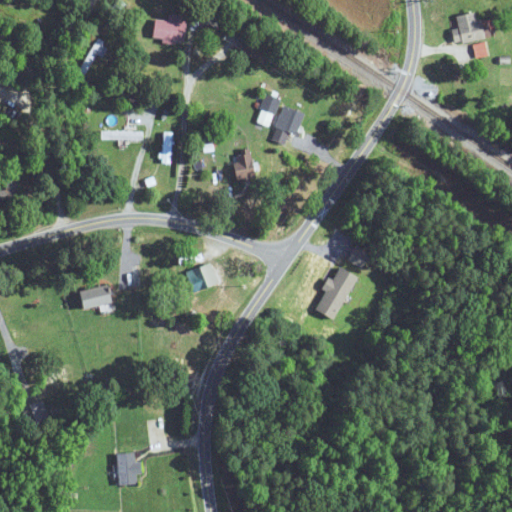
[(483,39),(477,11),(456,15),(459,28),(451,29),(454,44),(483,39)]
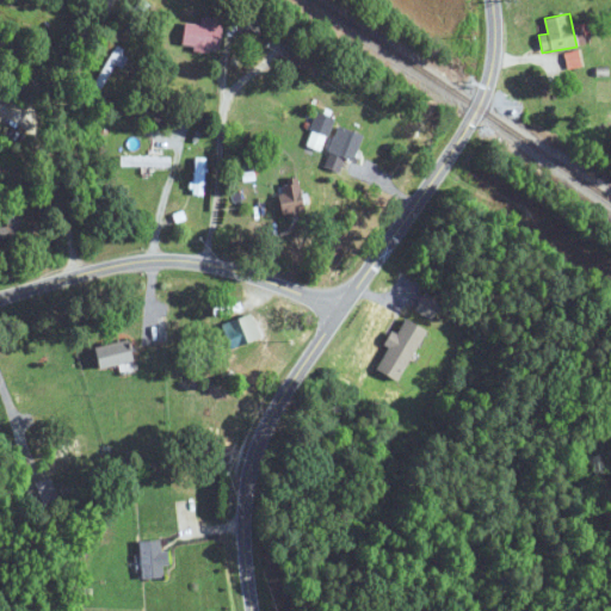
[(183,49),(220,49),(220,18),(199,18),(199,24),(184,23),(183,49)]
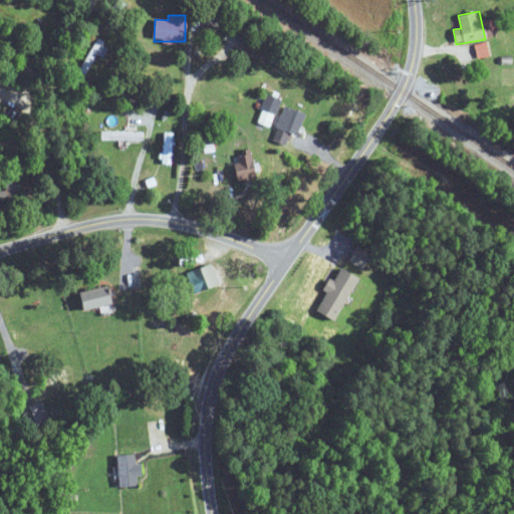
[(273,127),(280,97),(266,93),(258,123),(273,127)]
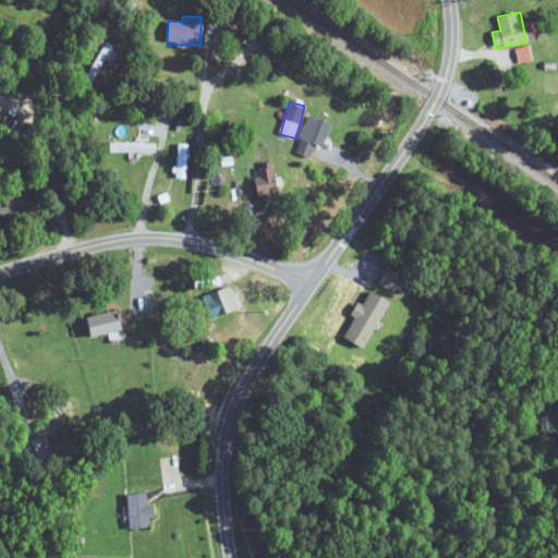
[(300,141),(323,148),(330,123),(307,116),(300,141)]
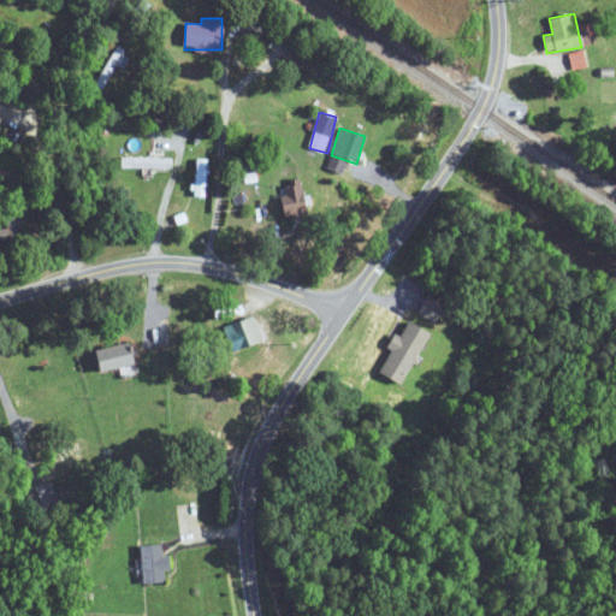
[(207,195),(207,159),(196,159),(196,195),(207,195)]
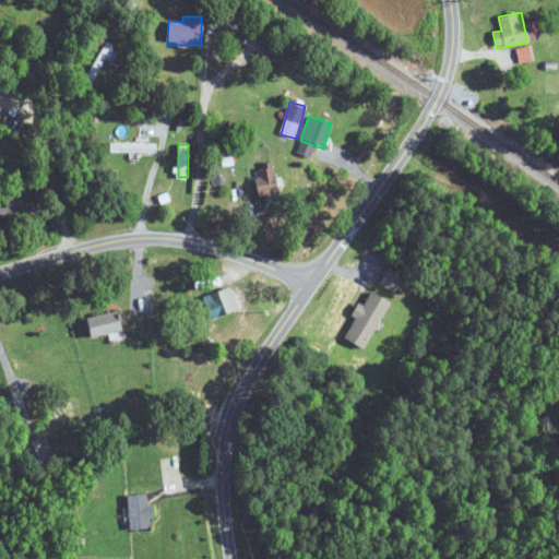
[(278,194),(275,164),(253,167),(258,198),(278,194)]
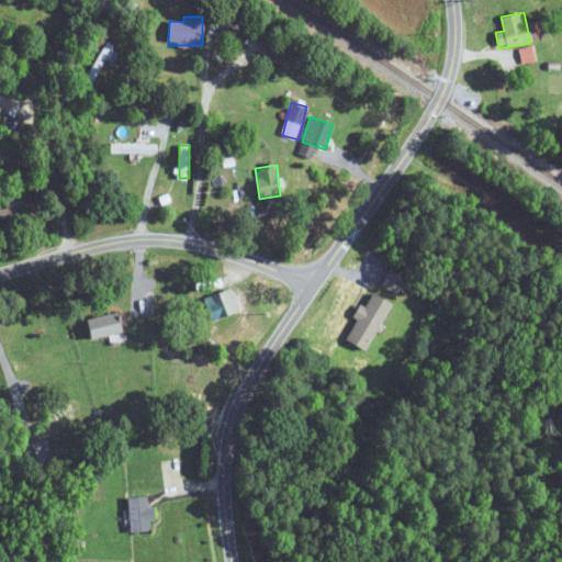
[(6,210),(0,209),(0,218),(19,220),(19,200),(6,200),(6,210)]
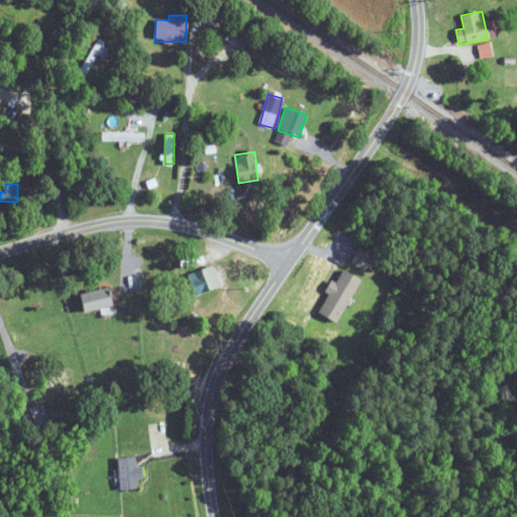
[(350,262),(364,270),(372,256),(359,248),(350,262)]
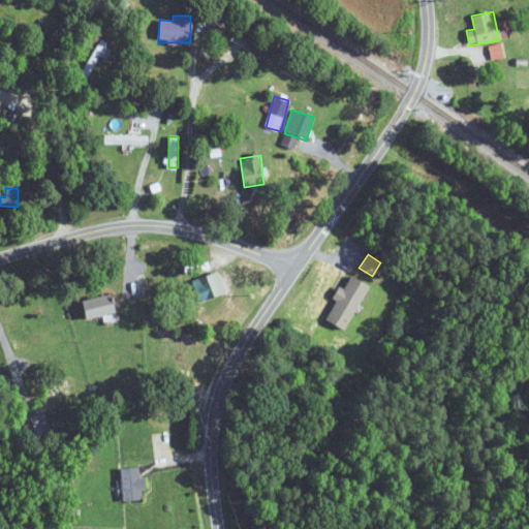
[(225,292),(217,272),(192,282),(200,303),(225,292)]
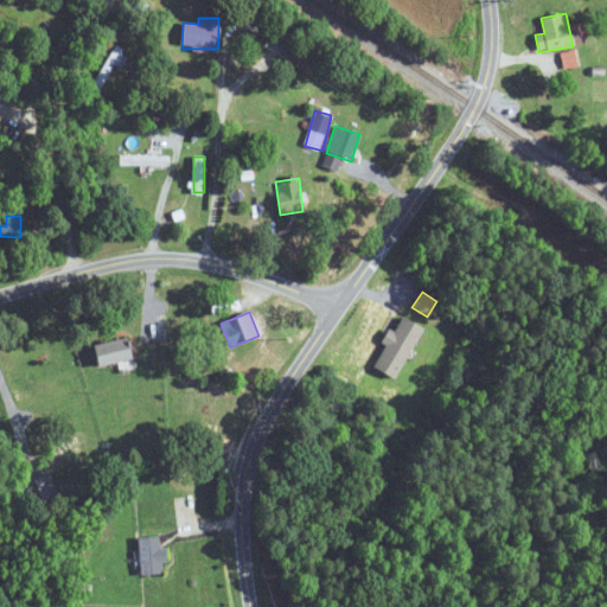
[(371,366),(394,379),(423,330),(403,317),(394,333),(391,332),(371,366)]
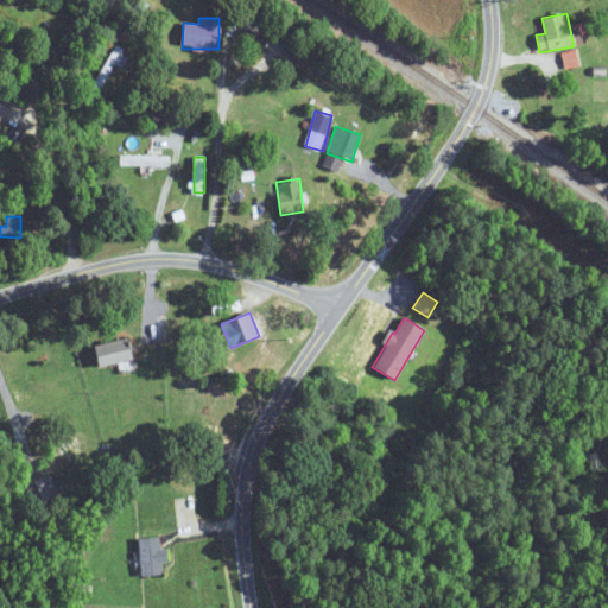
[(97,368),(132,360),(127,339),(93,347),(97,368)]
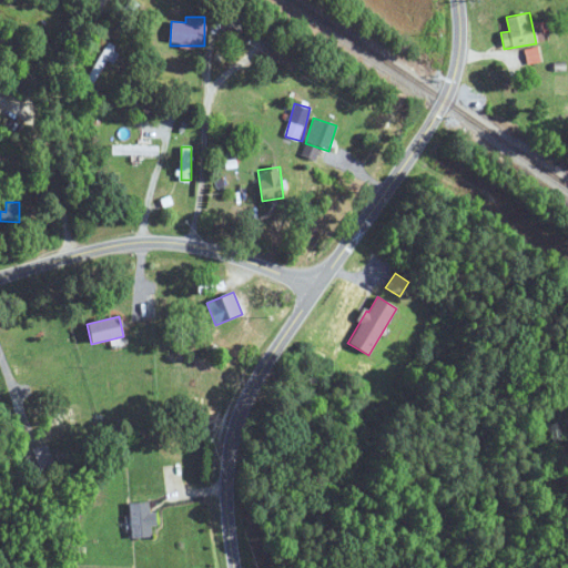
[(23,455),(31,474),(56,465),(48,446),(23,455)]
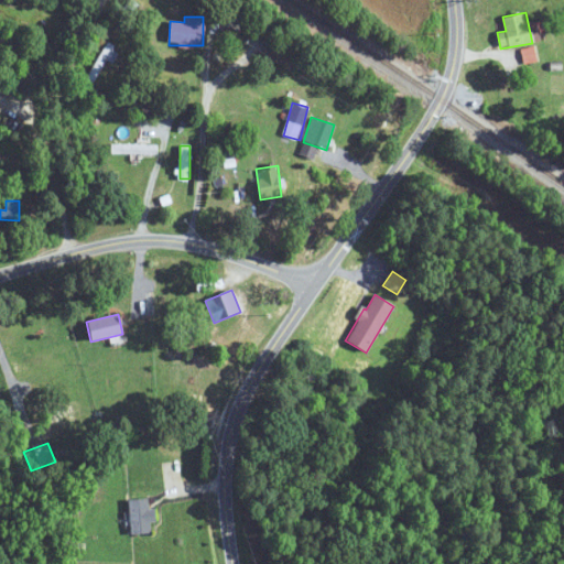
[(130,500),(130,534),(150,533),(150,522),(154,521),(154,509),(150,509),(149,499),(130,500)]
